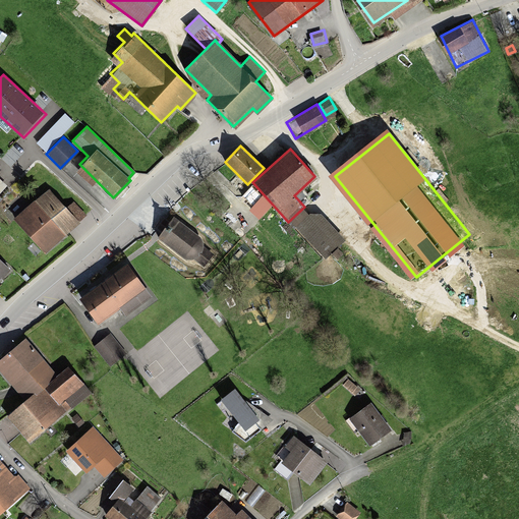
[(0,173),(5,168),(0,163),(0,198),(12,186),(0,174),(0,173)]
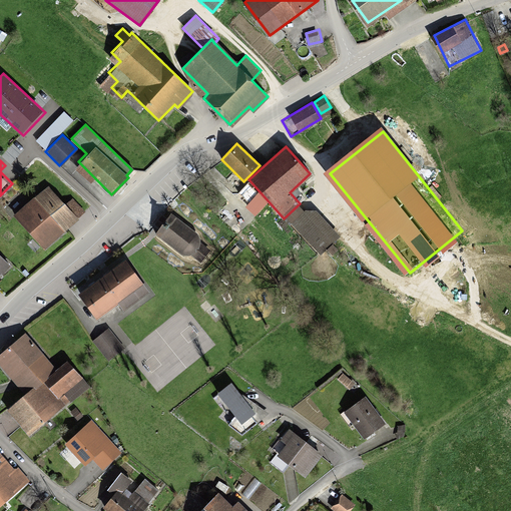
[(259,194),(243,181),(233,192),(247,205),(259,194)]
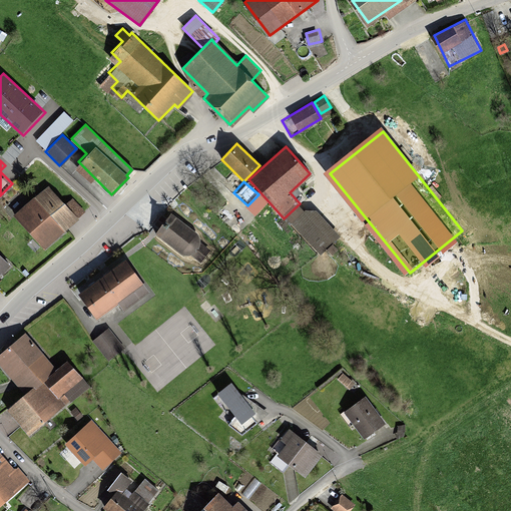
[(15,216),(44,247),(84,211),(72,197),(65,204),(48,185),(15,216)]
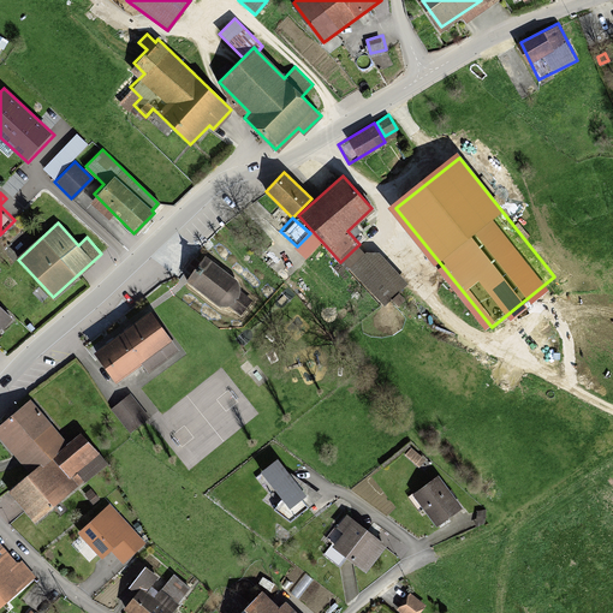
[(365,251),(347,268),(386,308),(405,289),(405,278),(379,251),(365,251)]
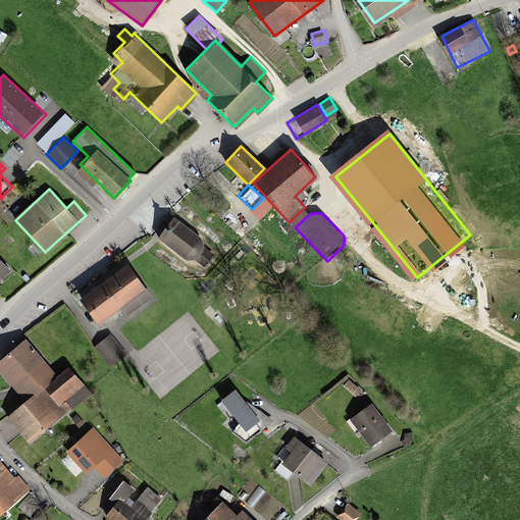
[(174,216),(157,236),(184,258),(193,259),(203,267),(214,255),(204,246),(201,237),(174,216)]
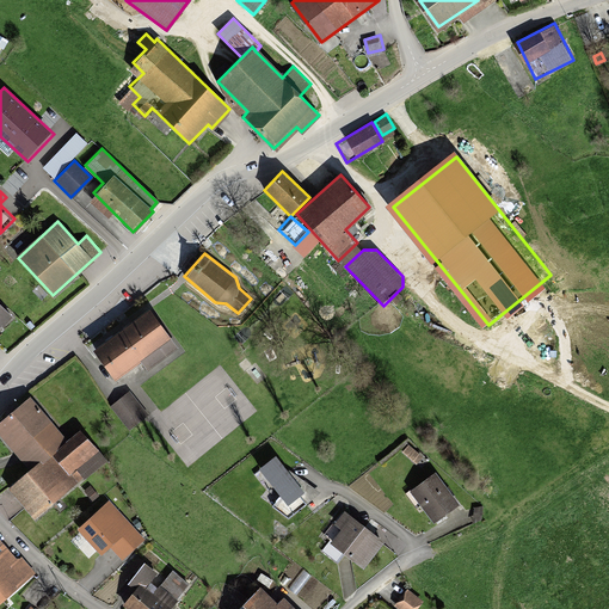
[(0,324),(11,315),(0,305),(0,324)]
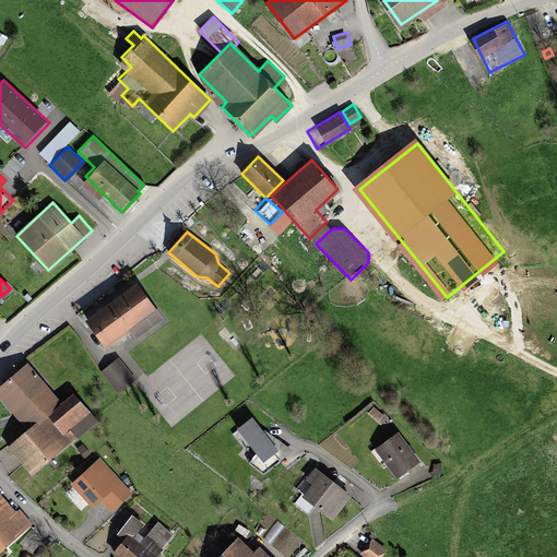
[(135,283),(85,320),(105,346),(129,329),(135,338),(162,318),(135,283)]
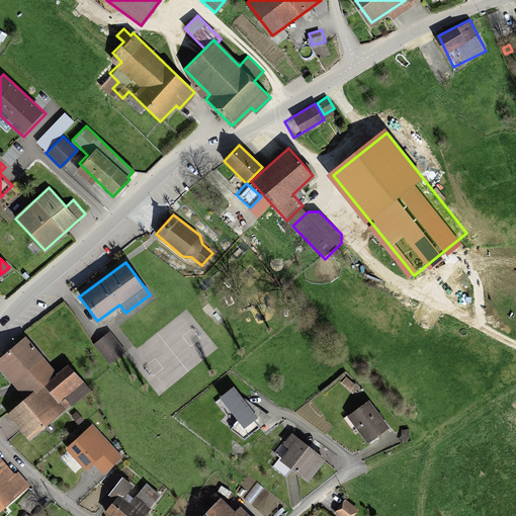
[(109,330),(94,343),(111,363),(126,351),(109,330)]
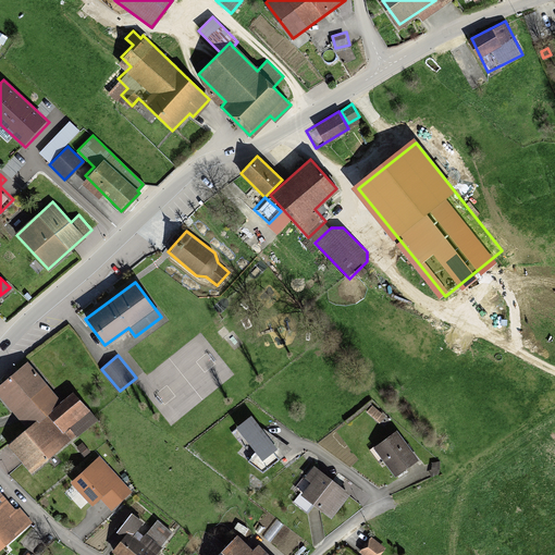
[(27,360),(0,383),(0,397),(26,429),(8,445),(32,473),(76,436),(69,428),(89,411),(72,391),(61,399),(27,360)]
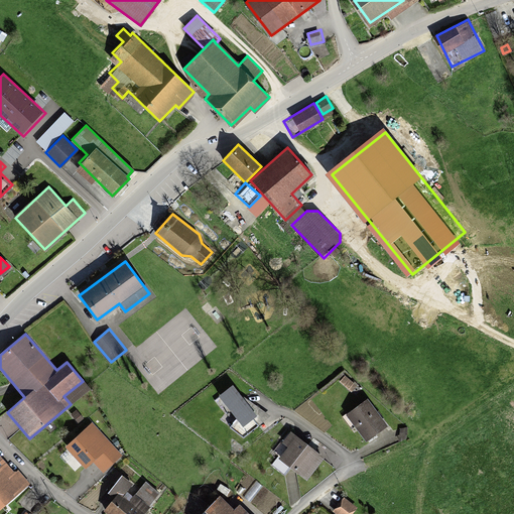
[(345,376),(339,382),(350,392),(355,386),(345,376)]
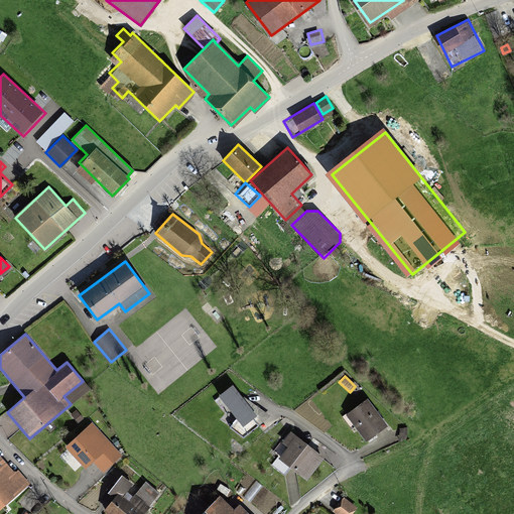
[(267,423),(240,382),(222,394),(239,419),(235,425),(250,435),(267,423)]
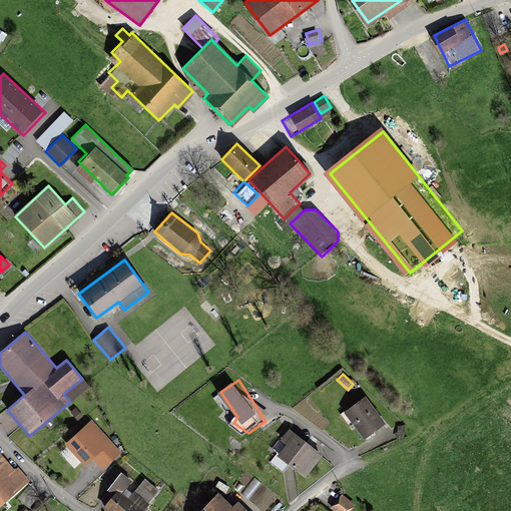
[(366,396),(344,413),(364,439),(386,423),(366,396)]
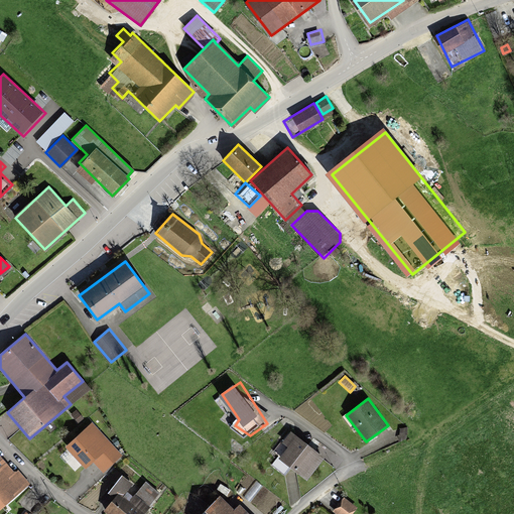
[(127,455),(95,419),(61,450),(82,473),(97,459),(109,472),(127,455)]
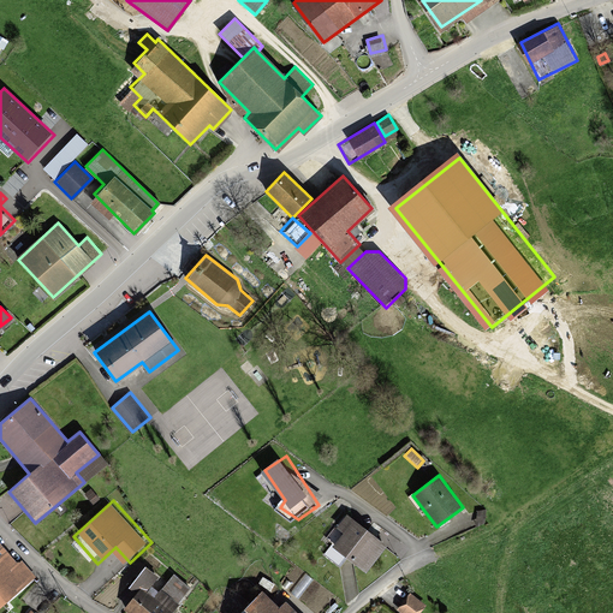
[(381,541),(347,513),(338,524),(345,530),(326,553),(339,564),(346,555),(359,567),(381,541)]
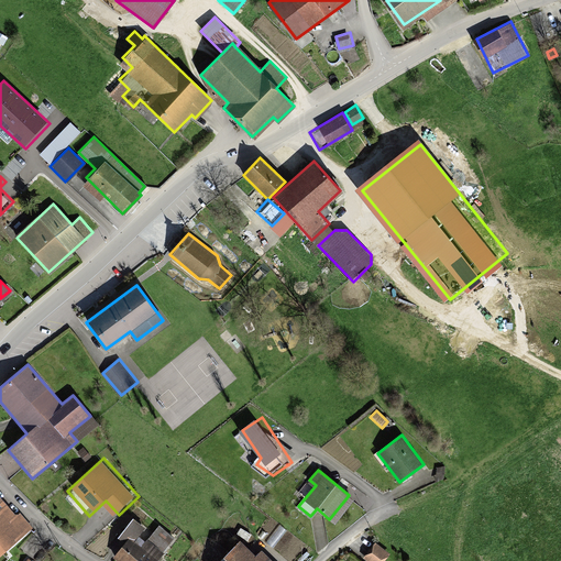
[(0,551),(31,526),(18,510),(14,513),(1,497),(0,496),(0,551)]
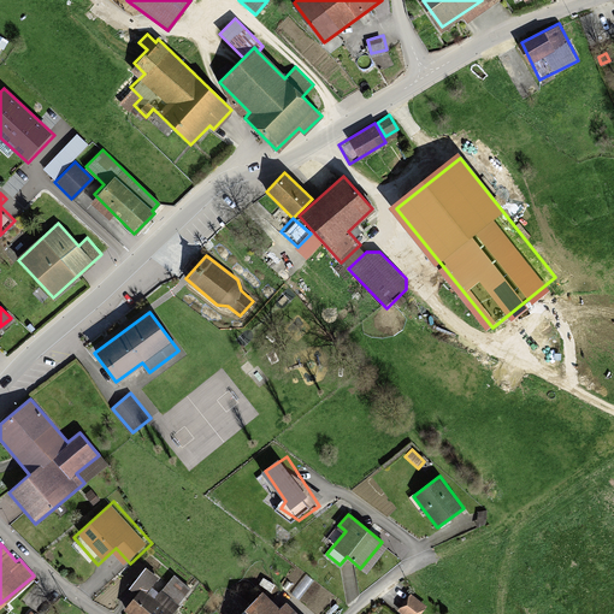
[(141,588),(123,609),(128,613),(169,613),(186,595),(167,580),(159,592),(151,585),(158,577),(146,567),(134,582),(141,588)]
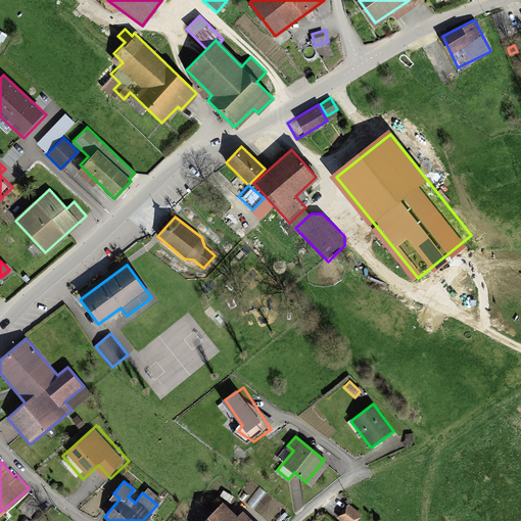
[(222,502),(202,520),(252,520),(243,511),(237,516),(222,502)]
